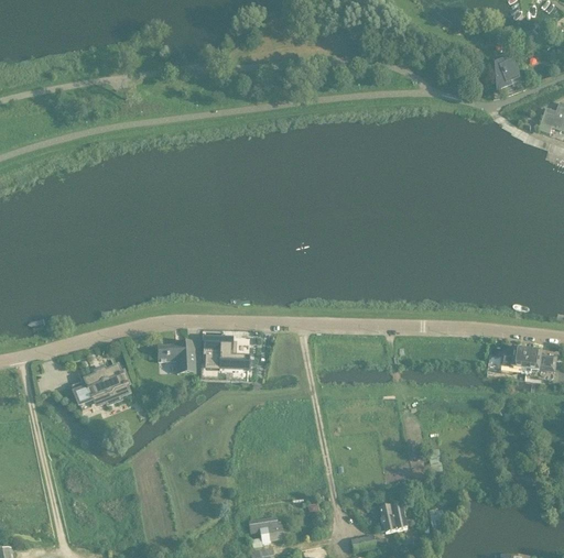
[(465,47),(479,54),(483,47),(468,41),(465,47)]
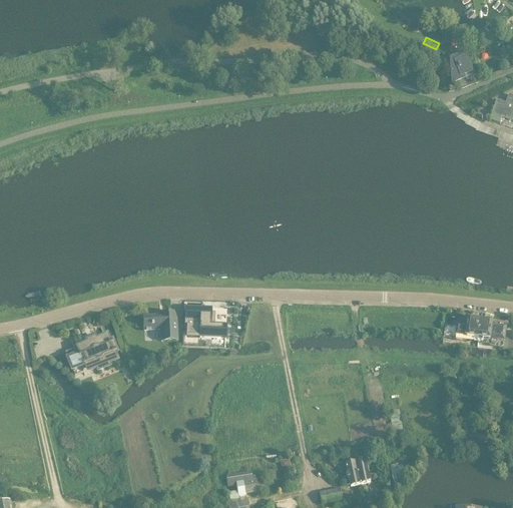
[(457,57),(453,58),(454,80),(475,72),(466,53),(464,48),(455,51),(457,57)]
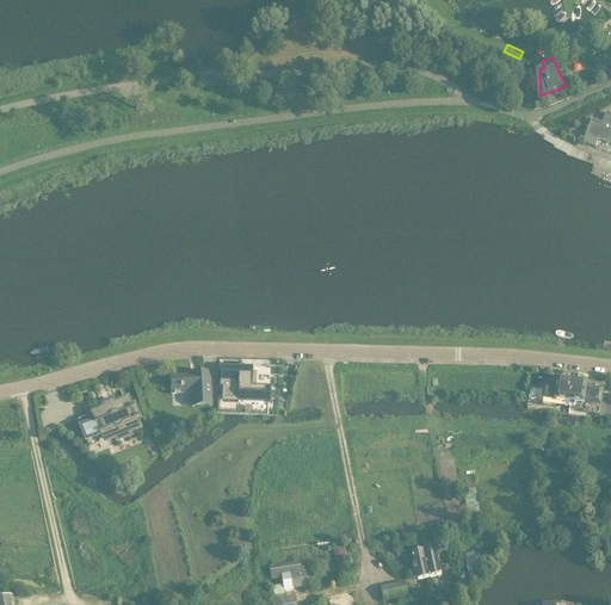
[(610,109),(606,107),(603,118),(592,115),(584,139),(596,142),(598,135),(610,140),(610,109)]
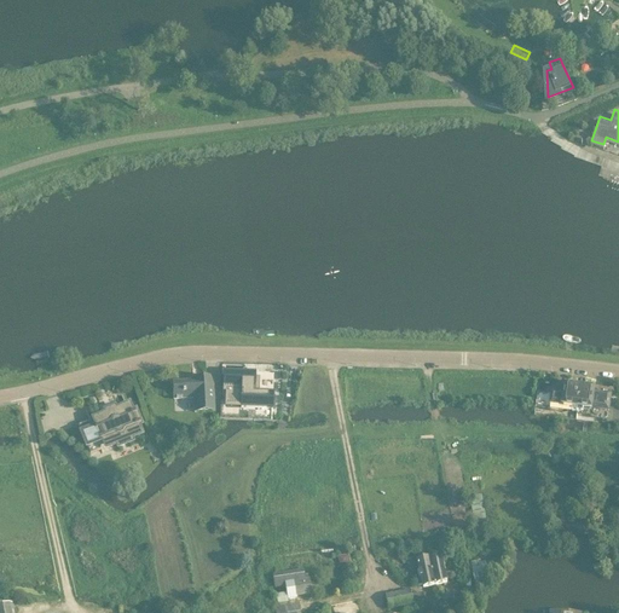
[(254,368),(224,366),(223,382),(224,382),(223,387),(226,387),(225,391),(226,394),(227,397),(229,398),(231,399),(233,400),(241,400),(241,403),(272,404),(272,388),(254,387),(254,368)]
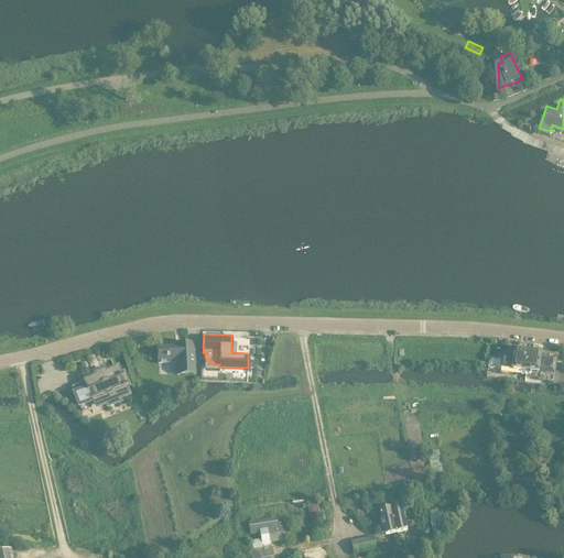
[(177,370),(195,370),(194,341),(183,342),(183,339),(171,340),(171,342),(158,343),(158,359),(176,358),(177,370)]
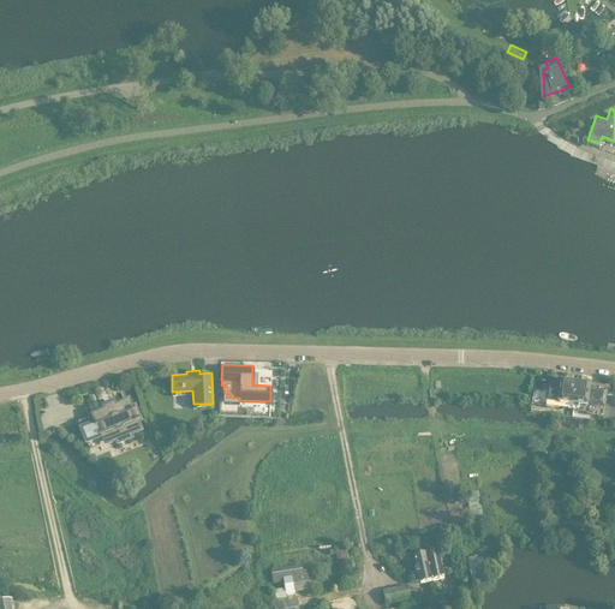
[(574,400),(577,380),(572,378),(573,376),(565,375),(563,377),(562,377),(561,388),(549,386),(547,400),(573,404),(574,400)]
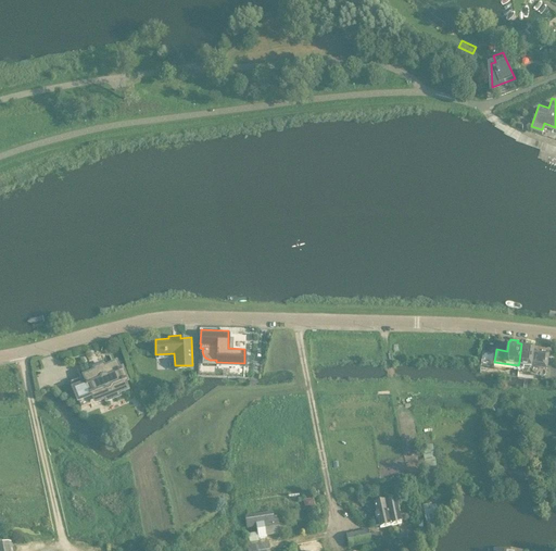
[(532,364),(534,349),(534,345),(533,345),(533,342),(526,341),(526,343),(521,343),(519,362),(532,364)]
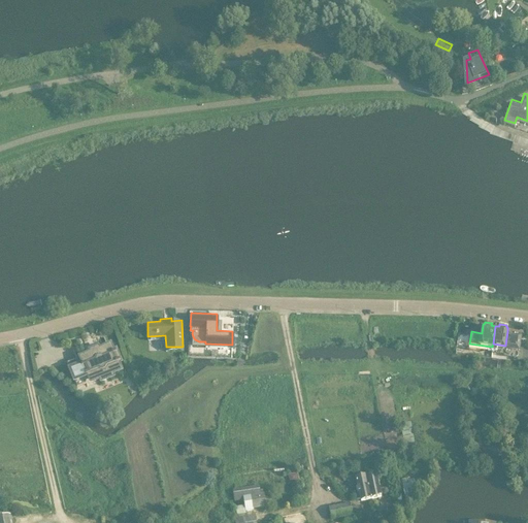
[(522,333),(507,331),(505,346),(493,344),(492,347),(497,348),(497,347),(520,349),(522,333)]
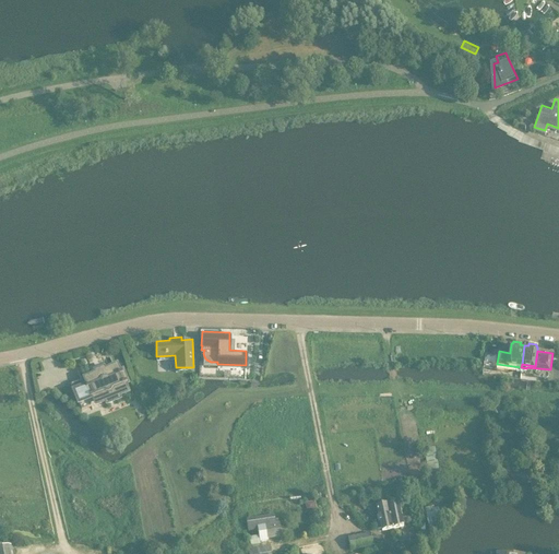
[(126,386),(122,380),(126,379),(125,378),(121,370),(122,369),(121,368),(118,369),(116,364),(115,364),(114,362),(105,366),(106,367),(104,368),(105,369),(104,370),(99,373),(98,373),(97,370),(96,372),(95,369),(86,374),(87,376),(86,376),(72,381),(71,380),(81,407),(91,402),(90,399),(94,397),(95,399),(96,398),(97,400),(105,397),(106,399),(108,399),(108,398),(116,395),(116,396),(118,395),(116,392),(125,389),(123,387),(126,386)]
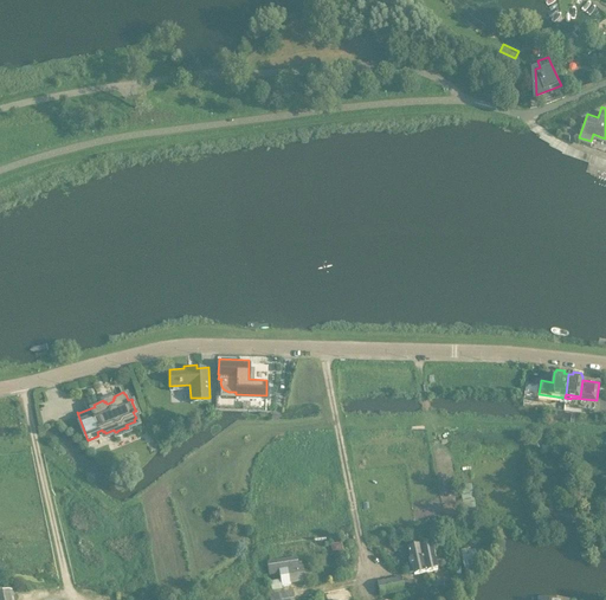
[(586,529),(584,520),(561,523),(561,527),(562,533),(586,529)]
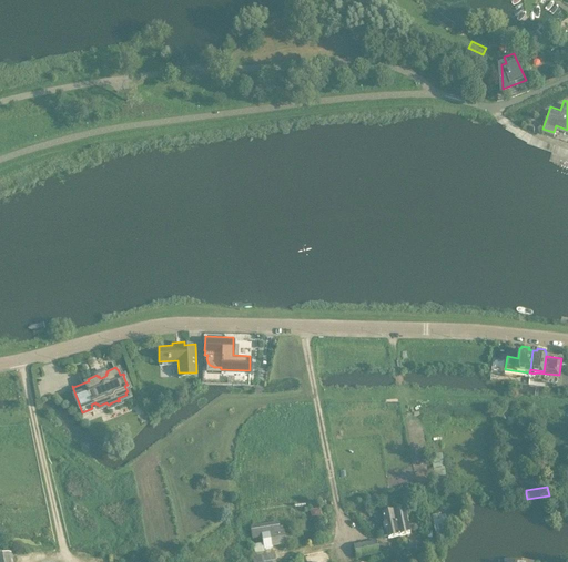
[(405,502),(394,503),(396,522),(405,521),(405,524),(422,523),(422,519),(426,518),(426,519),(428,519),(428,518),(436,517),(434,502),(432,502),(432,499),(416,500),(416,498),(405,500),(405,502)]
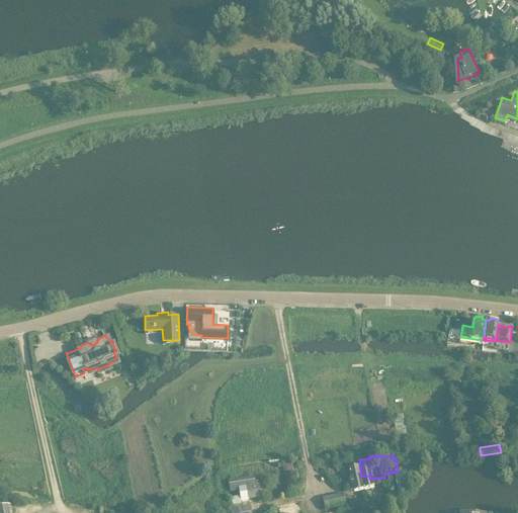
[(200,479),(191,486),(196,493),(206,487),(200,479)]
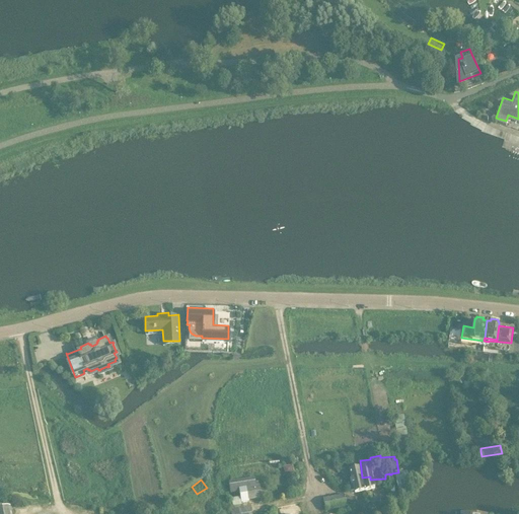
[(249,485),(236,488),(239,502),(247,500),(247,502),(248,502),(249,506),(261,504),(262,510),(274,507),(270,486),(263,488),(262,482),(258,483),(257,481),(248,483),(249,485)]
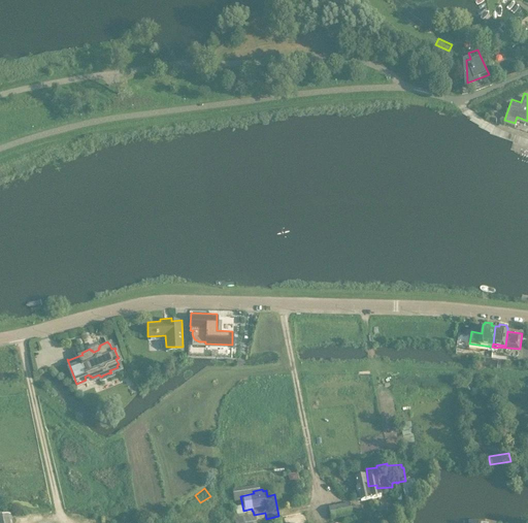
[(331,501),(332,513),(355,510),(353,498),(331,501)]
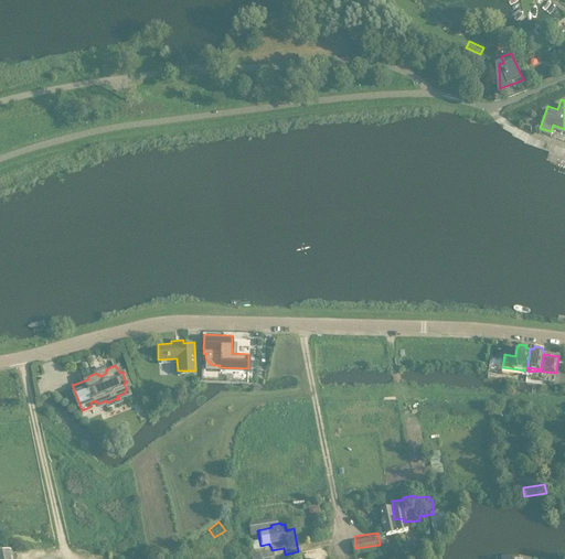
[(398,540),(392,544),(397,554),(403,550),(398,540)]
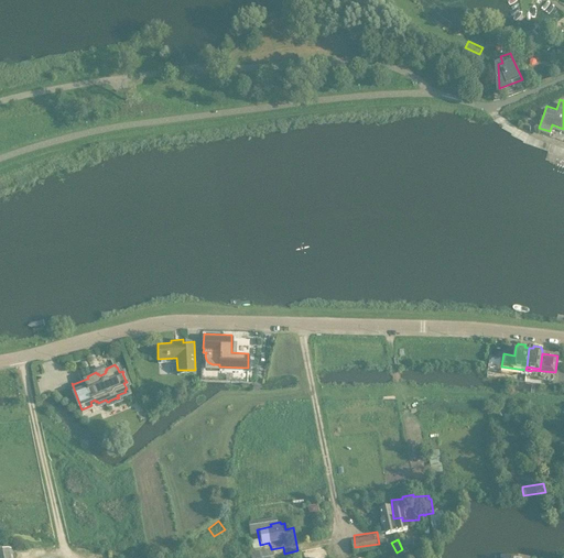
[(218,557),(231,557),(230,550),(231,550),(230,540),(220,543),(223,551),(218,553),(218,557)]
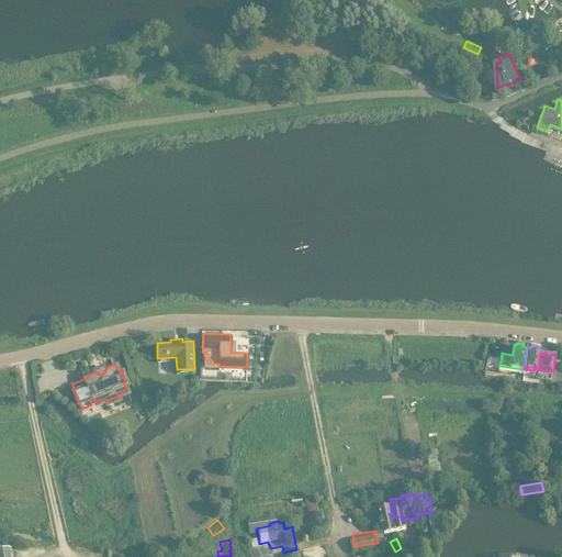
[(328,556),(327,541),(300,543),(301,556),(328,556)]
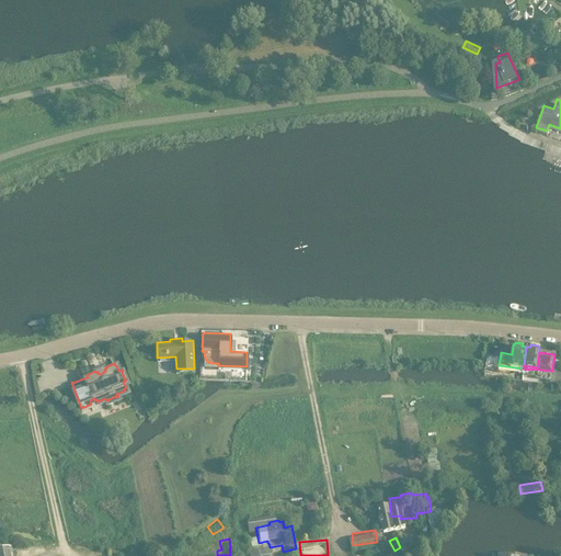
[(12,555),(10,544),(0,546),(0,555),(12,555)]
